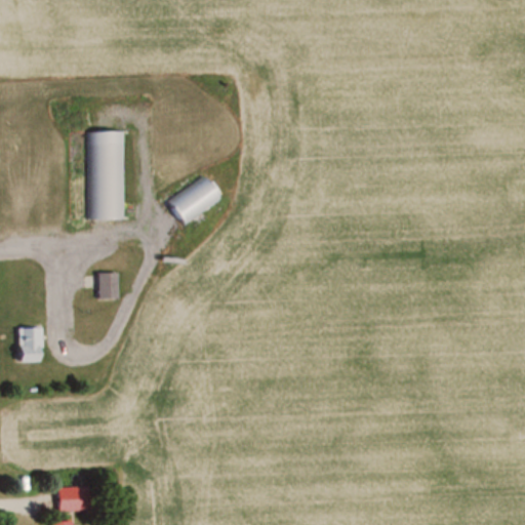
[(86,131),(86,219),(123,219),(123,131),(86,131)]
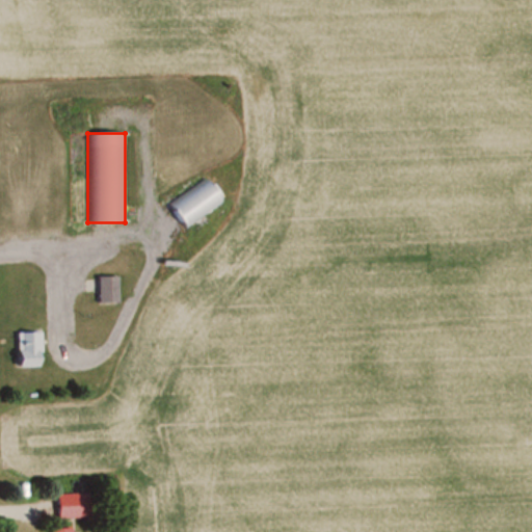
[(186,225),(222,201),(207,177),(169,203),(186,225)]
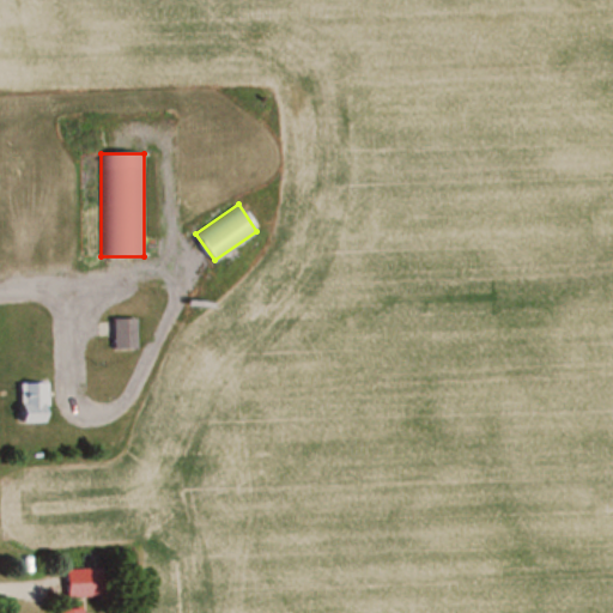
[(114,350),(137,350),(137,319),(114,319),(114,350)]
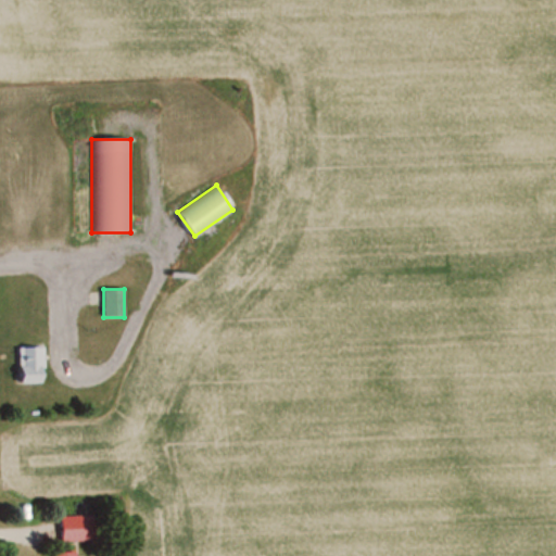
[(43,383),(43,346),(17,346),(17,383),(43,383)]
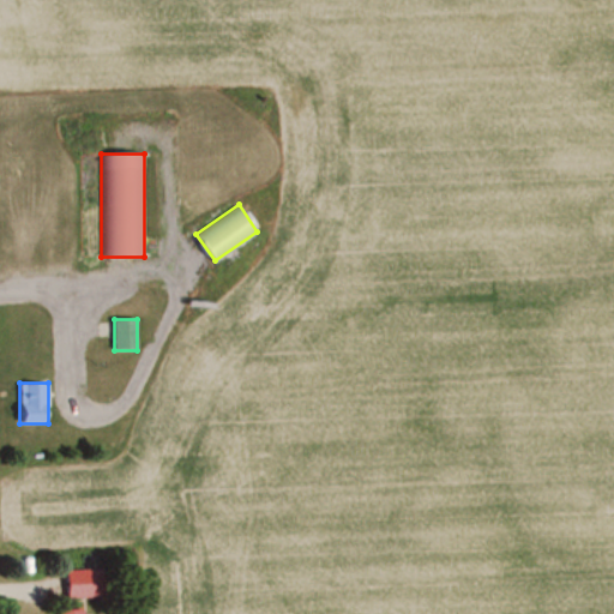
[(103,596),(103,569),(66,569),(66,596),(103,596)]
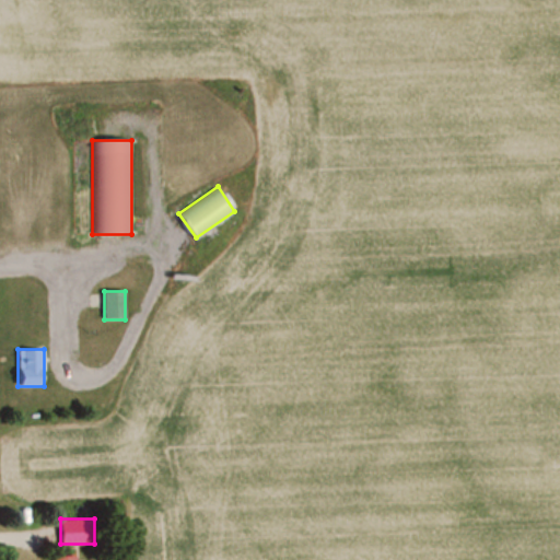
All buildings are outlined.
